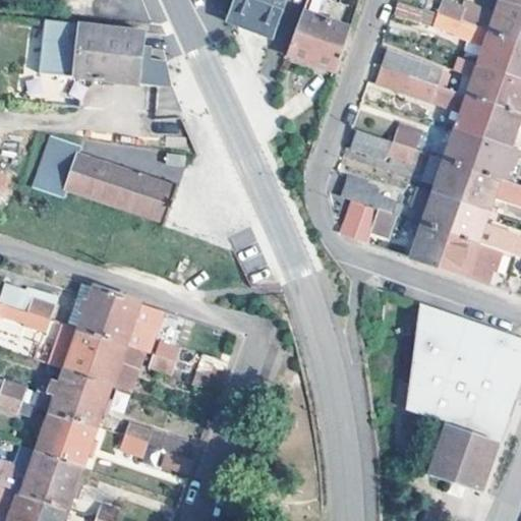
[(283,0),(233,0),(226,19),(262,34),(271,37),(283,0)]
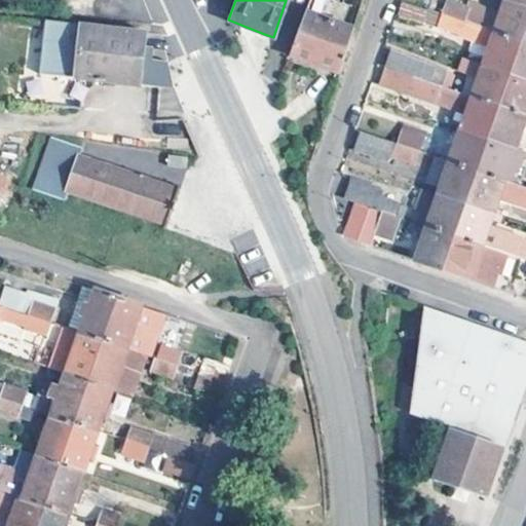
[(361,0),(349,0),(342,26),(324,20),(303,12),(289,55),(332,71),(338,73),(357,13),(361,0)]
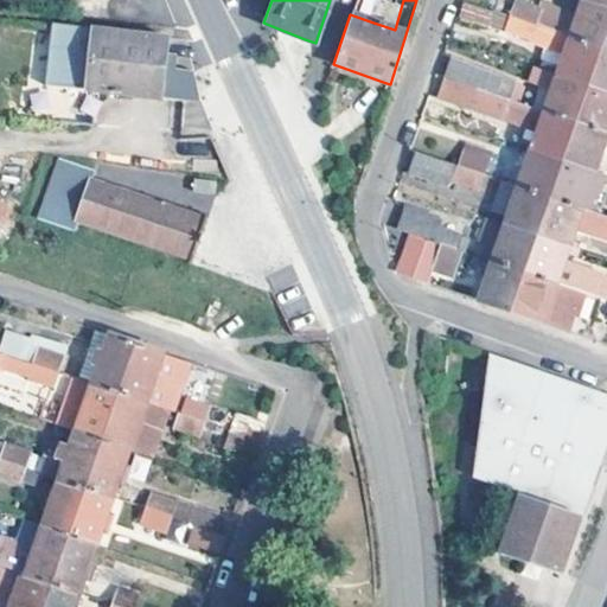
[(382,2),(374,0),(355,0),(350,14),(374,23),(382,2)]
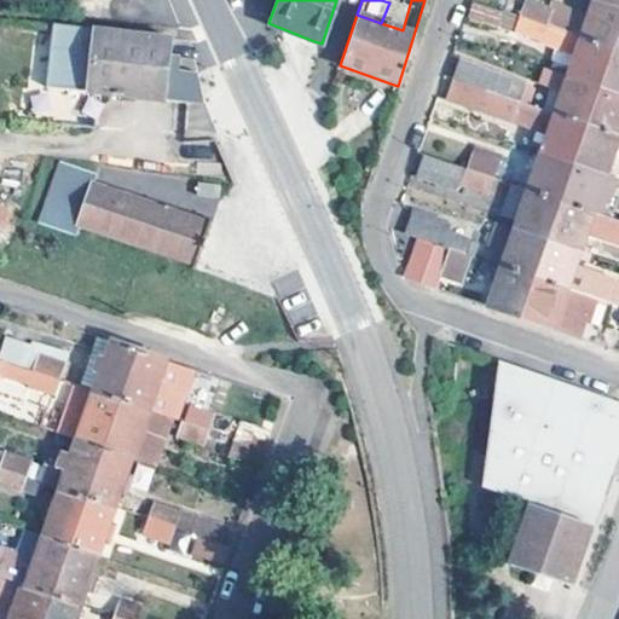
[(542,23),(520,16),(474,0),(469,0),(466,11),(539,39),(539,42),(576,53),(566,75),(599,86),(612,47),(580,36),(542,23)]
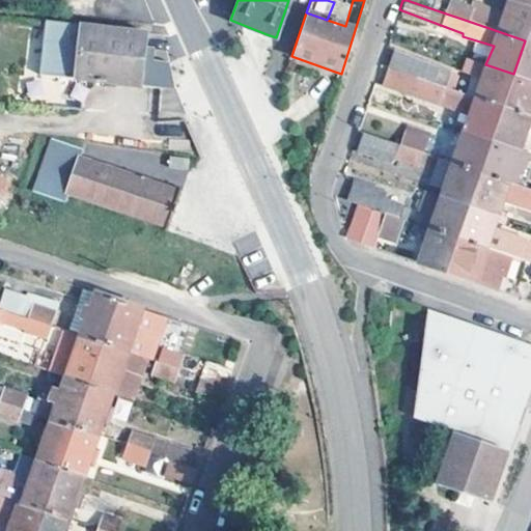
[(530,22),(530,6),(512,0),(508,0),(504,15),(498,31),(525,40),(530,22)]
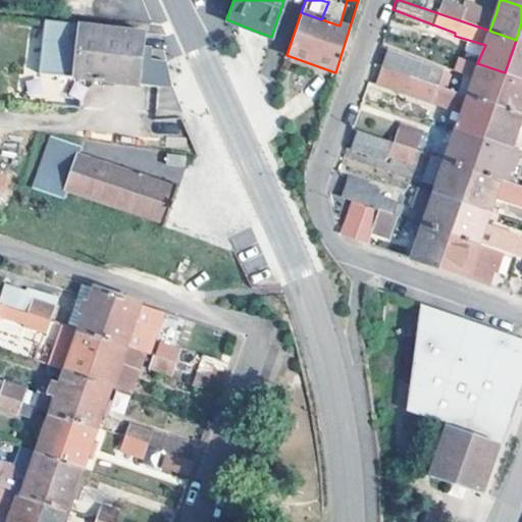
[(442,1),(438,13),(457,19),(461,8),(442,1)]
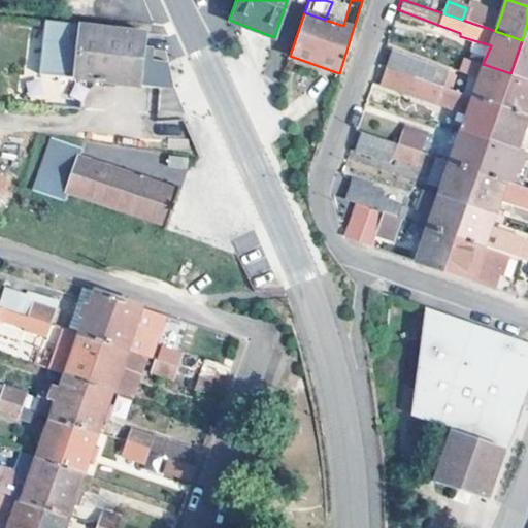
[(468,3),(466,8),(462,20),(495,31),(501,14),(468,3)]
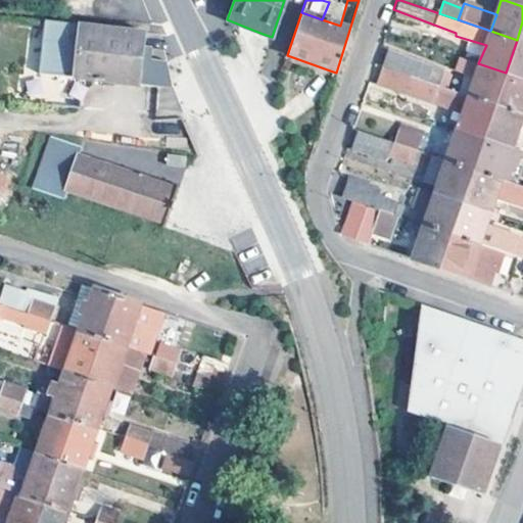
[(69,77),(83,78),(171,90),(165,62),(150,60),(140,59),(142,49),(144,36),(65,25),(60,67),(70,68),(69,77)]
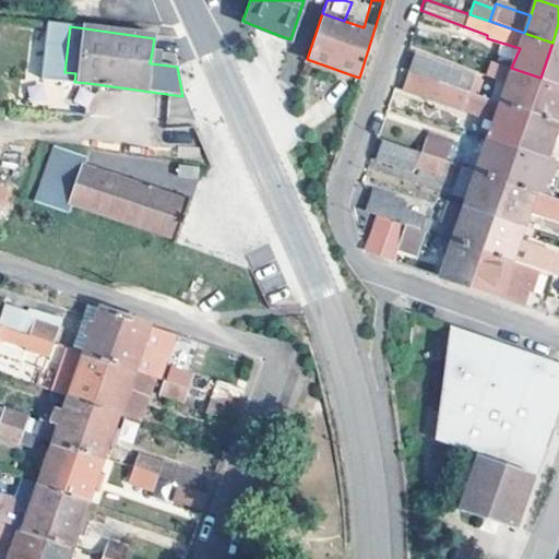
[(540,78),(558,83),(558,45),(552,43),(540,78)]
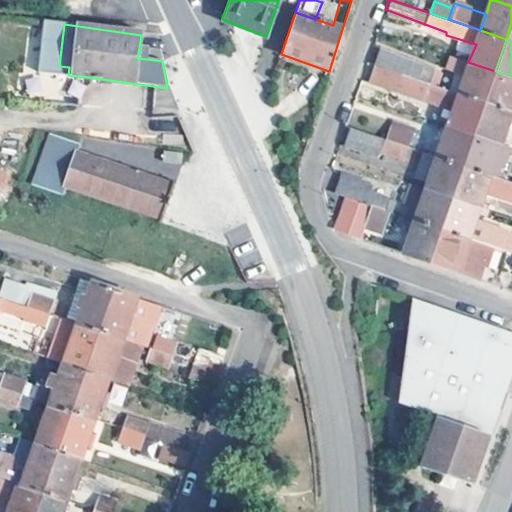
[(149,49),(139,48),(137,58),(147,59),(149,49)]
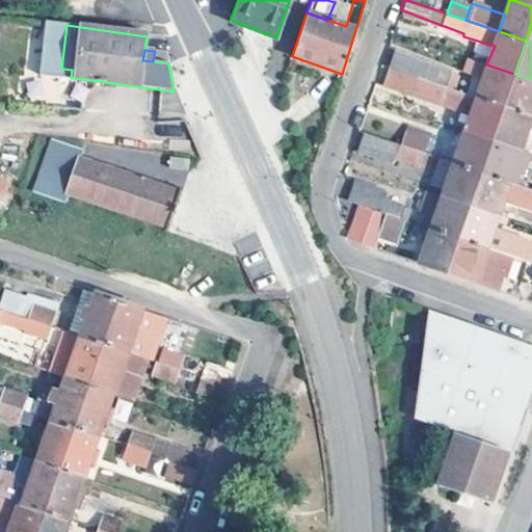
[(395,51),(390,68),(445,86),(450,71),(395,51)]
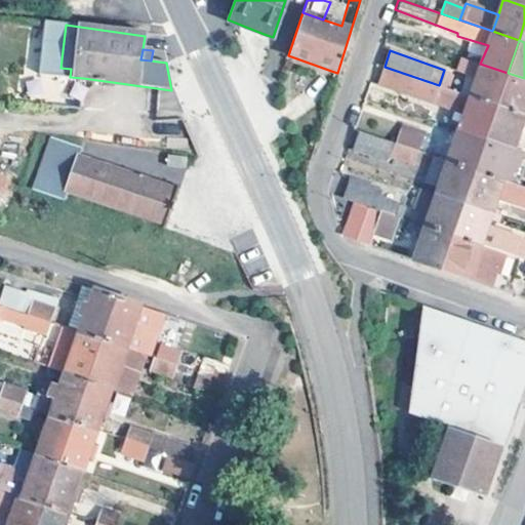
[(331,71),(288,55),(284,65),(328,81),(331,71)]
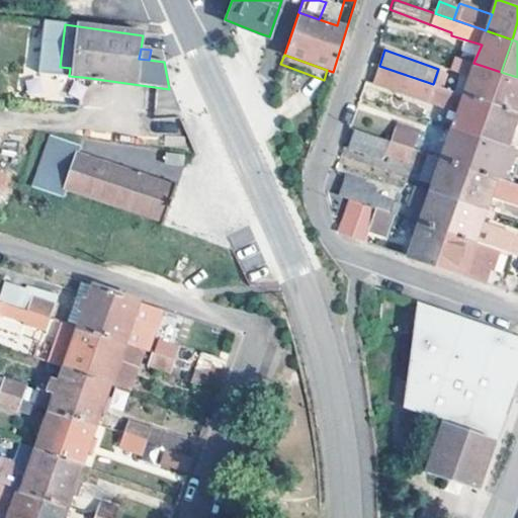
[(501,72),(473,63),(454,56),(449,70),(458,73),(469,77),(463,95),(490,104),(501,72)]
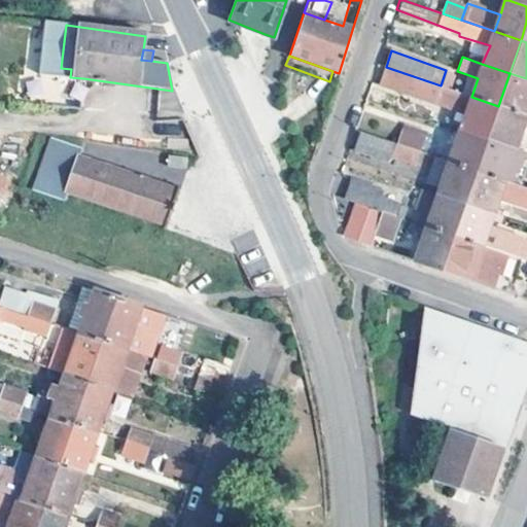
[(498,106),(471,97),(460,93),(441,85),(386,67),(381,83),(465,113),(460,130),(487,139),(498,106)]
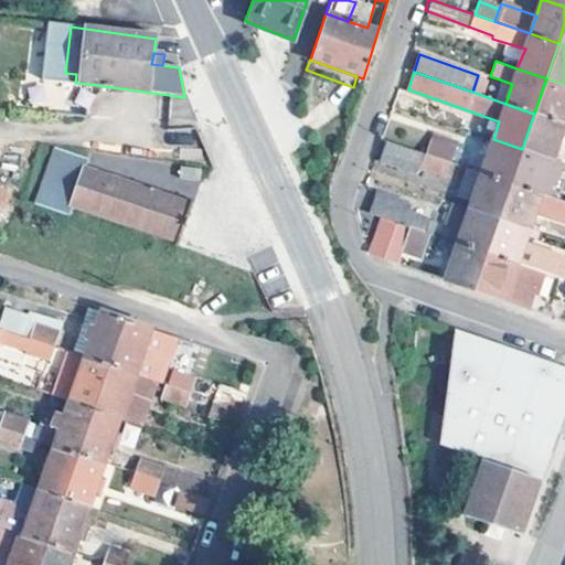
[(534,114),(564,124),(564,119),(564,84),(546,78),(534,114)]
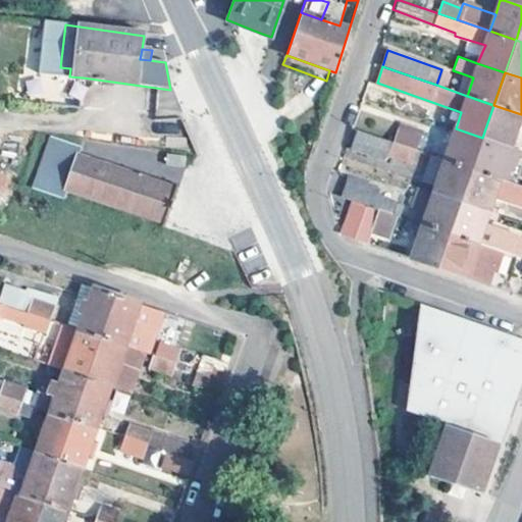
[(473,77),(462,73),(456,92),(467,96),(473,77)]
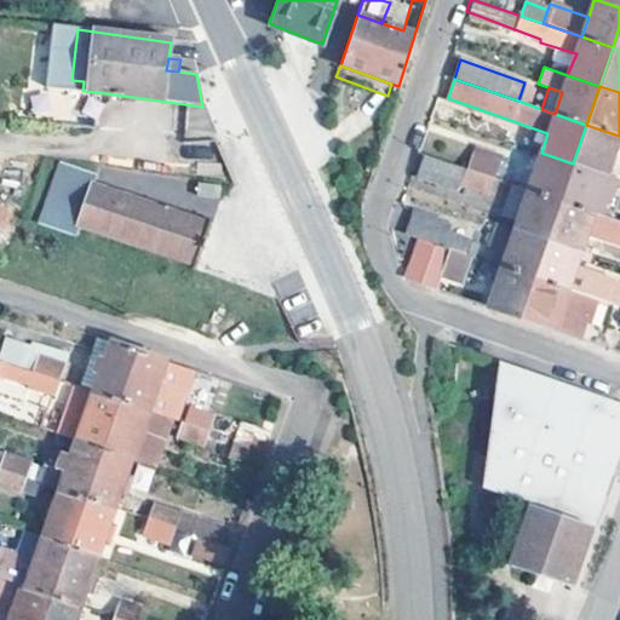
[(98,92),(82,91),(62,89),(57,124),(92,128),(98,92)]
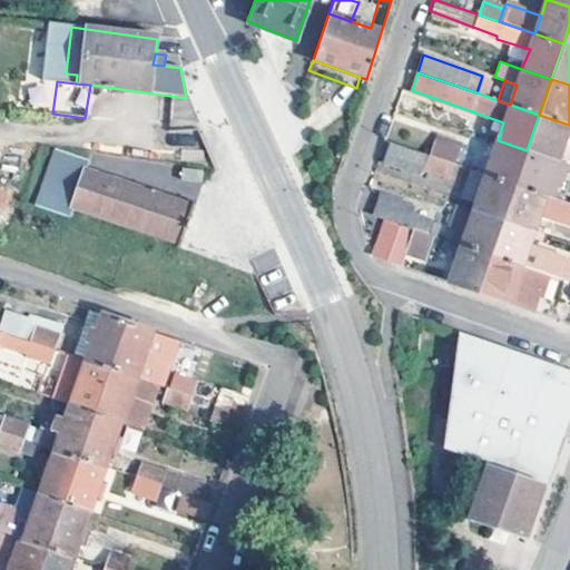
[(539,115),(527,150),(557,160),(569,125),(539,115)]
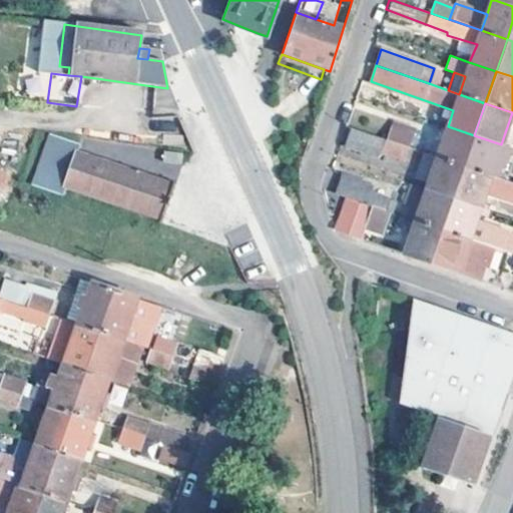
[(387,117),(380,137),(406,146),(413,126),(387,117)]
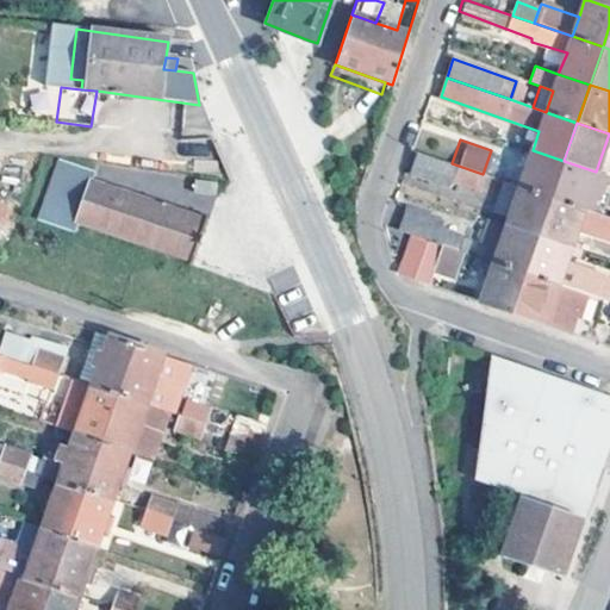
[(478,187),(483,174),(452,163),(416,150),(409,172),(446,186),(449,178),(478,187)]
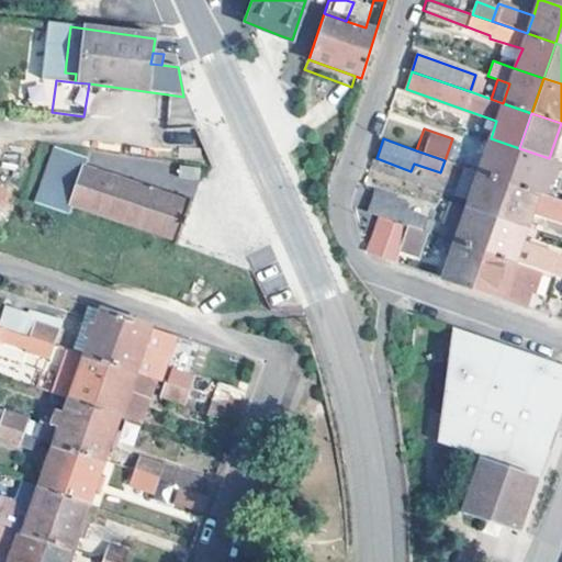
[(508,181),(519,148),(491,138),(489,145),(485,155),(479,172),(508,181)]
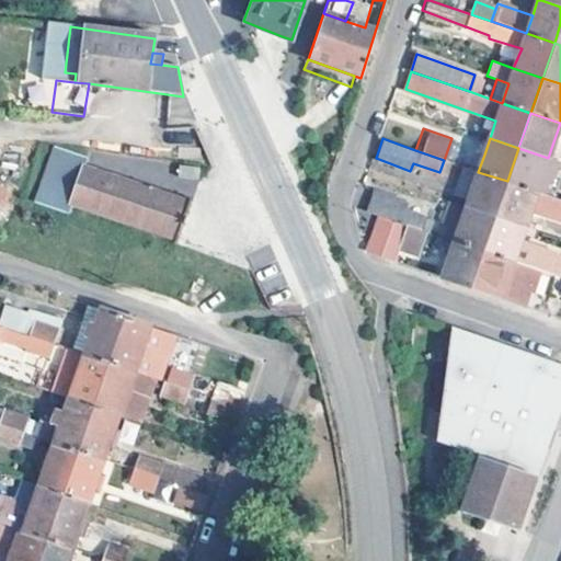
[(488,145),(482,142),(479,151),(484,155),(488,145)]
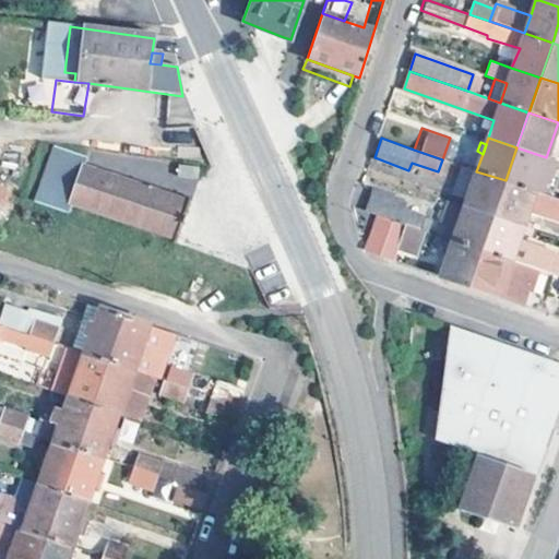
[(86,157),(55,147),(36,202),(67,213),(70,204),(175,240),(188,202),(83,165),(86,157)]
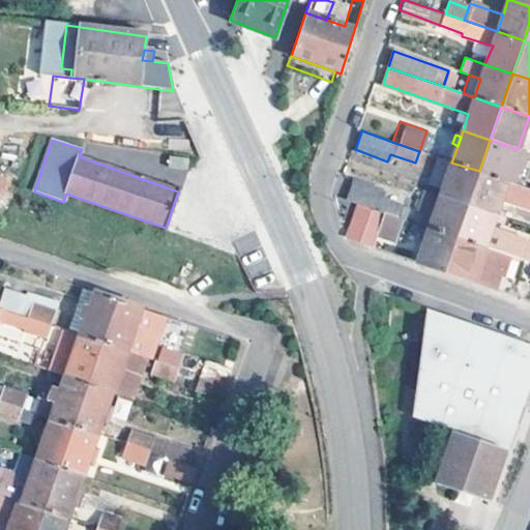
[(527,151),(518,149),(490,140),(479,171),(514,184),(527,151)]
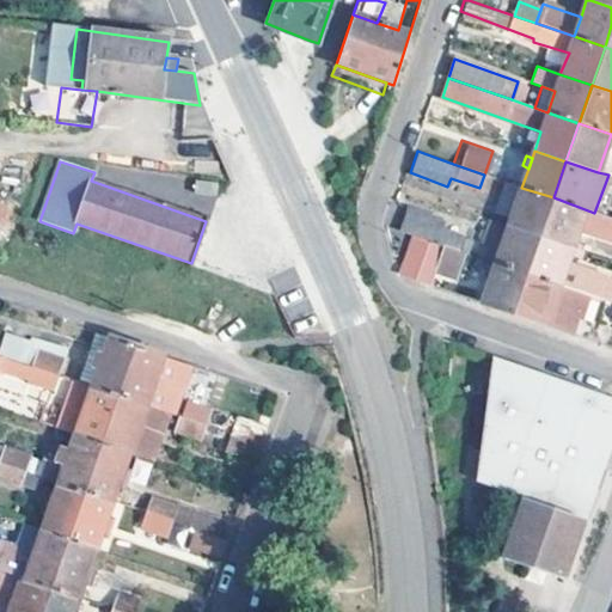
[(521,188),(506,181),(495,214),(510,220),(521,188)]
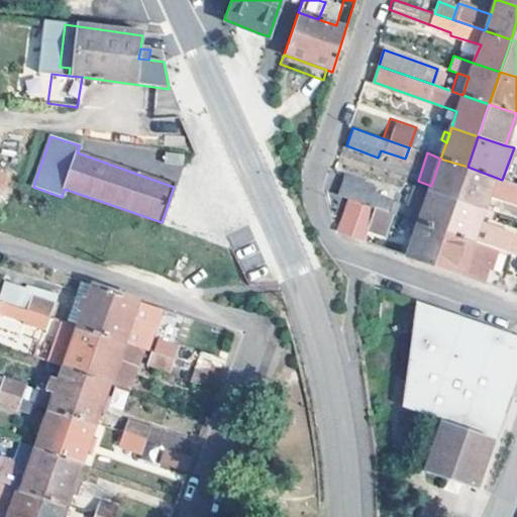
[(185,154),(166,153),(165,165),(185,166),(185,154)]
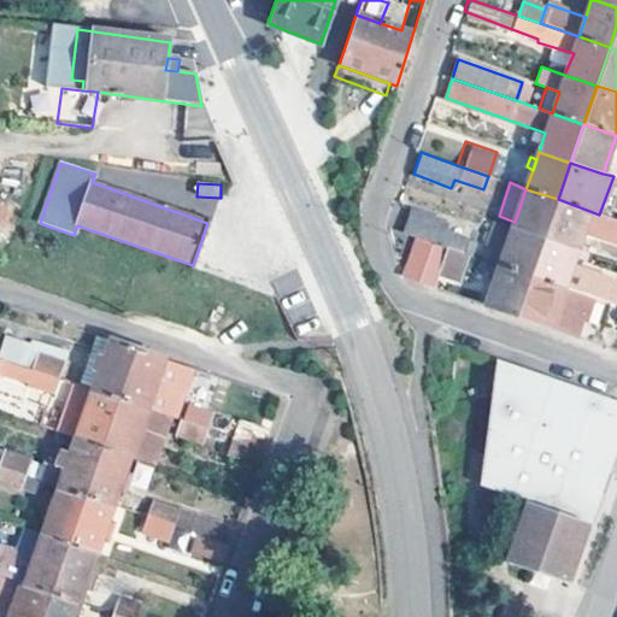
[(512,228),(544,239),(558,199),(526,189),(515,222),(512,228)]
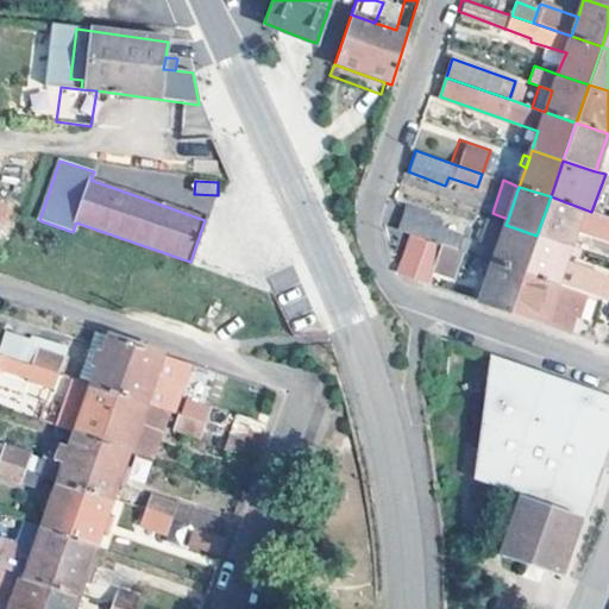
[(608,217),(591,212),(551,196),(537,236),(570,248),(575,234),(608,246),(608,217)]
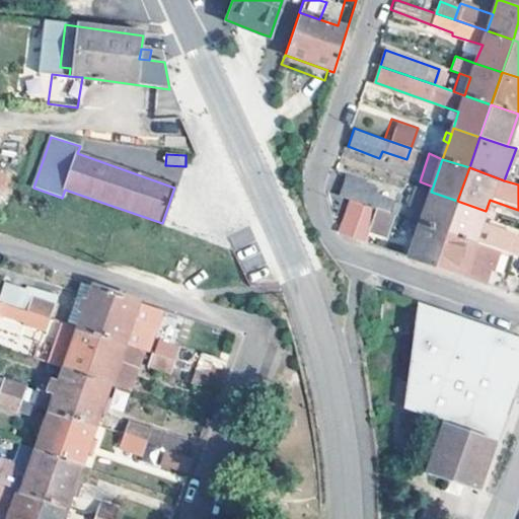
[(348,200),(364,206),(374,209),(393,215),(397,204),(370,195),(373,187),(346,177),(339,197),(348,200)]
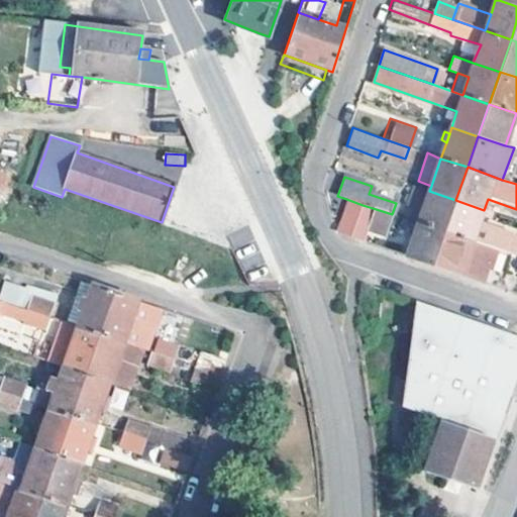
[(417,223),(444,232),(455,200),(429,191),(415,186),(409,205),(422,209),(417,223)]
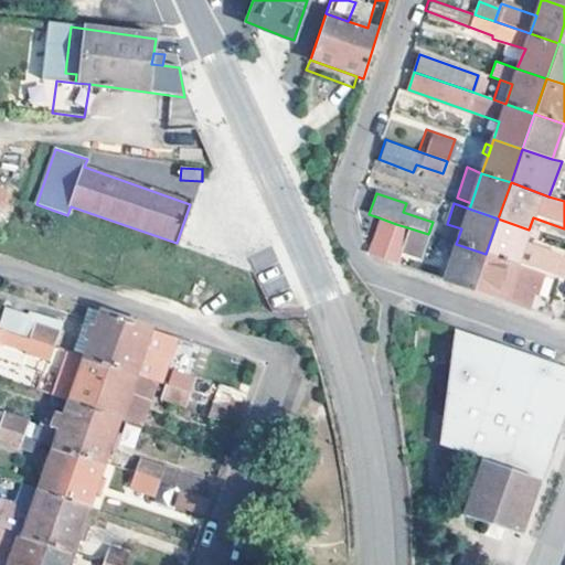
[(385,259),(396,224),(379,217),(370,244),(368,254),(385,259)]
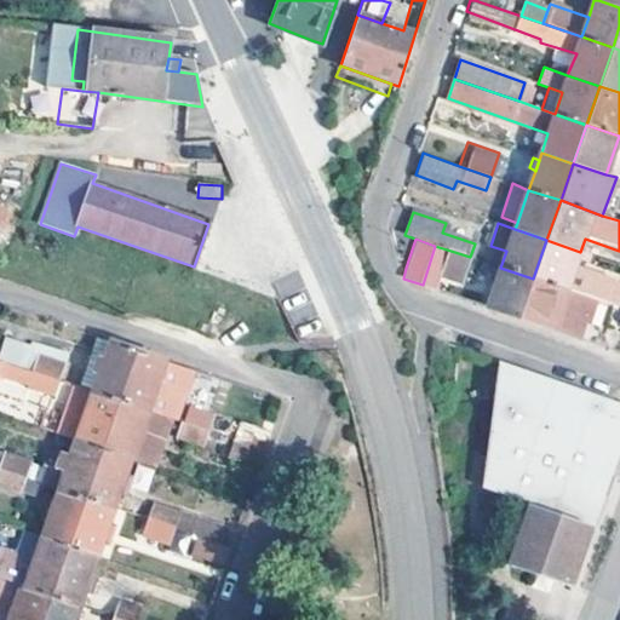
[(573,273),(580,252),(546,240),(533,279),(593,299),(619,308),(619,294),(612,292),(613,286),(573,273)]
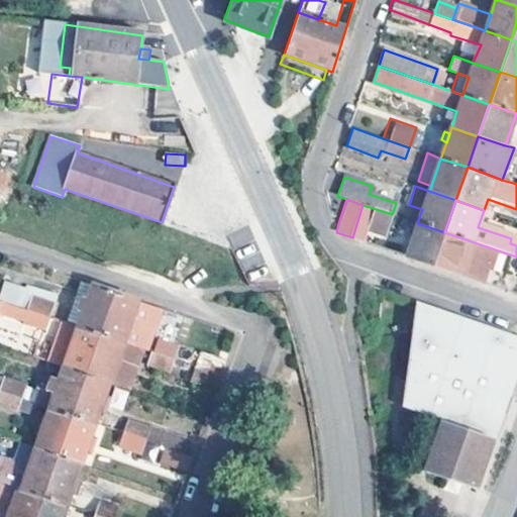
[(384,237),(392,214),(373,208),(365,230),(384,237)]
